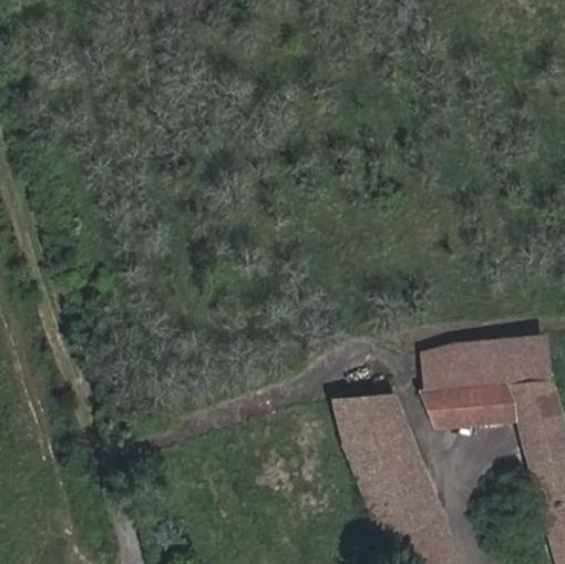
[(451,342),(420,351),(422,391),(547,380),(543,336),(451,342)]
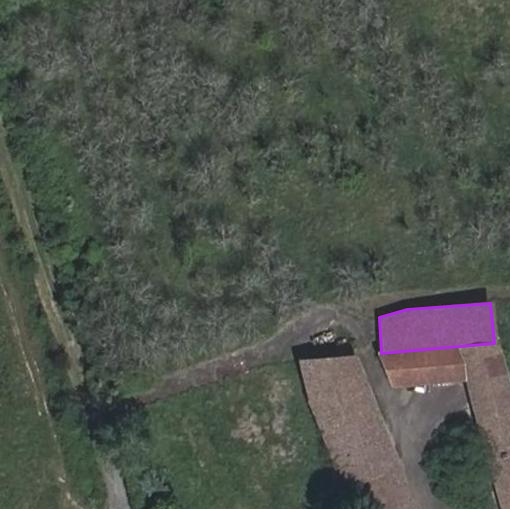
[(478,426),(509,417),(509,400),(504,377),(494,343),(381,353),(393,380),(466,377),(478,426)]
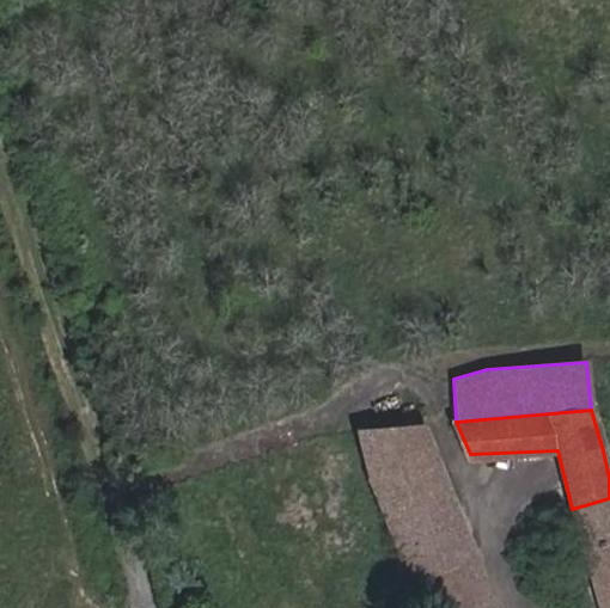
[(470,551),(422,424),(354,429),(368,474),(409,575),(470,551)]
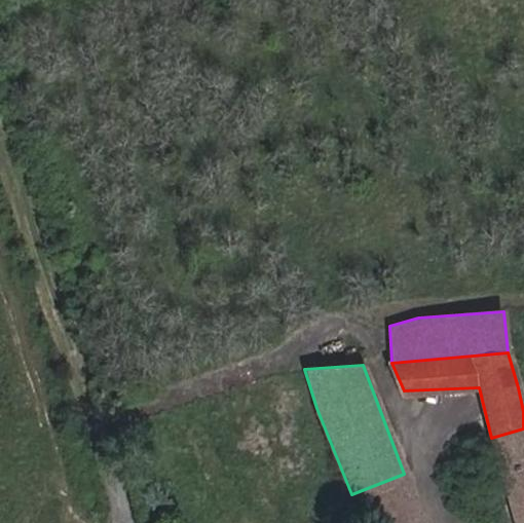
[(514,522),(523,522),(523,428),(491,438),(514,522)]
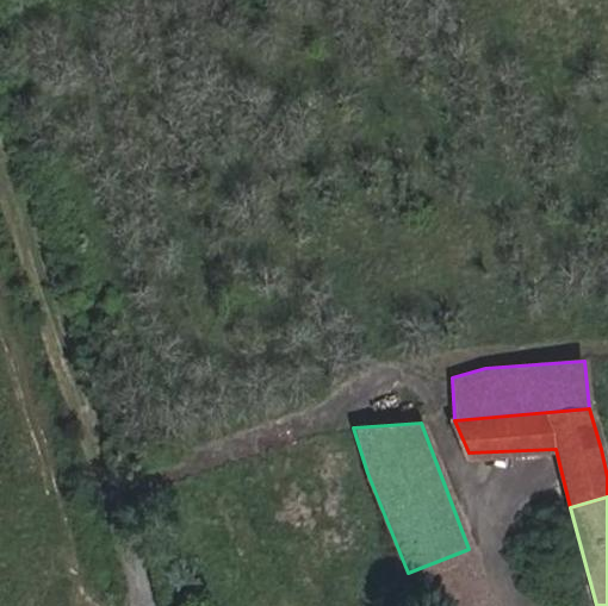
[(488,605),(469,549),(408,574),(428,605),(488,605)]
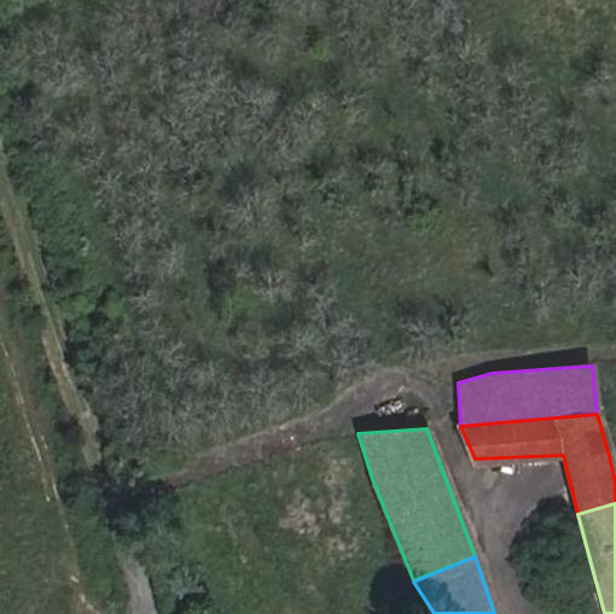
All buildings are outlined.
